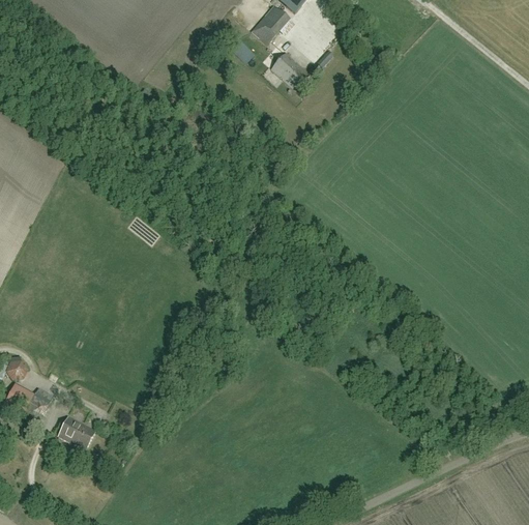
[(280,0),(293,11),(303,0),(280,0)]
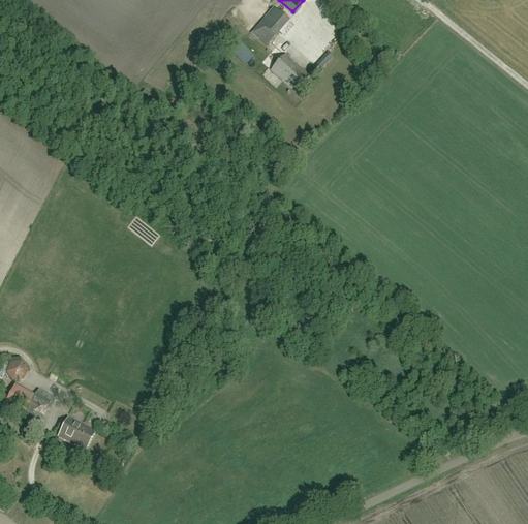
[(282,35),(292,23),(272,4),(249,29),(265,43),(277,31),(282,35)]
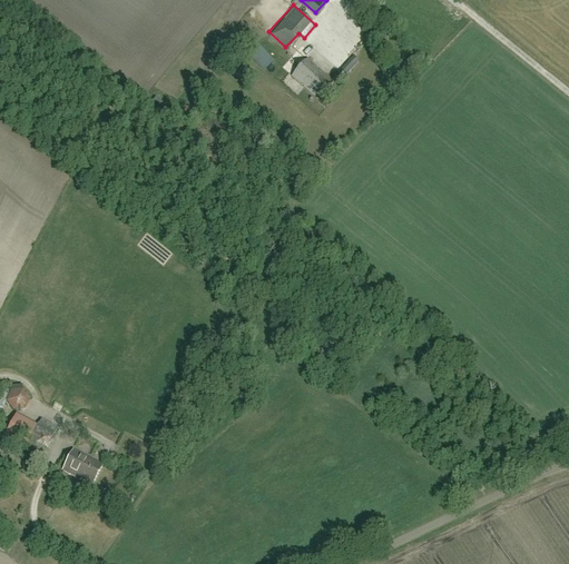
[(236,32),(229,37),(235,43),(242,39),(236,32)]
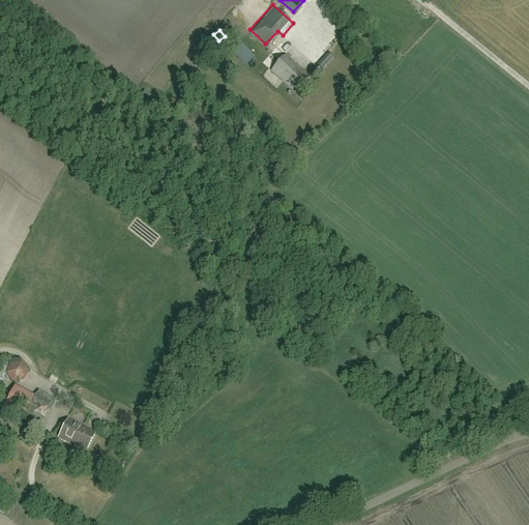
[(251,46),(247,53),(256,56),(258,50),(251,46)]
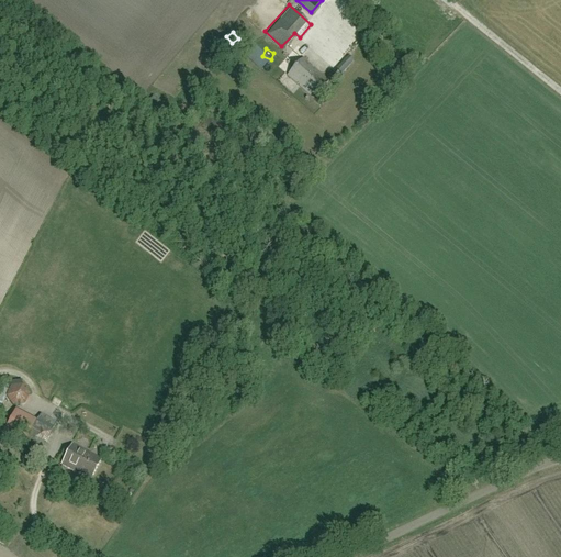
[(340,70),(352,57),(347,53),(334,66),(340,70)]
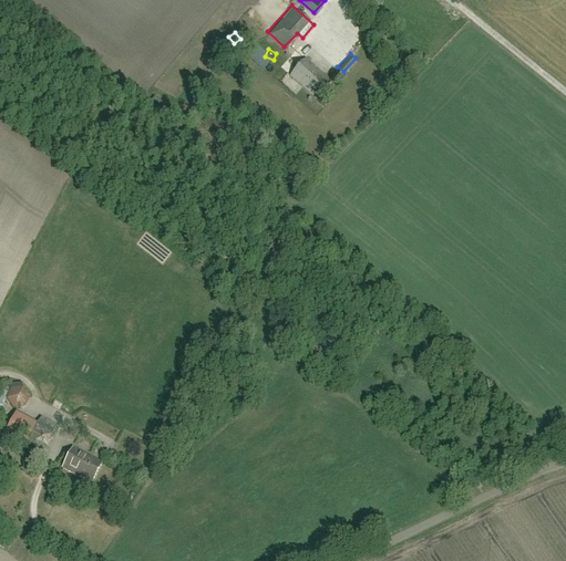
[(315,94),(329,78),(304,54),(289,72),(315,94)]
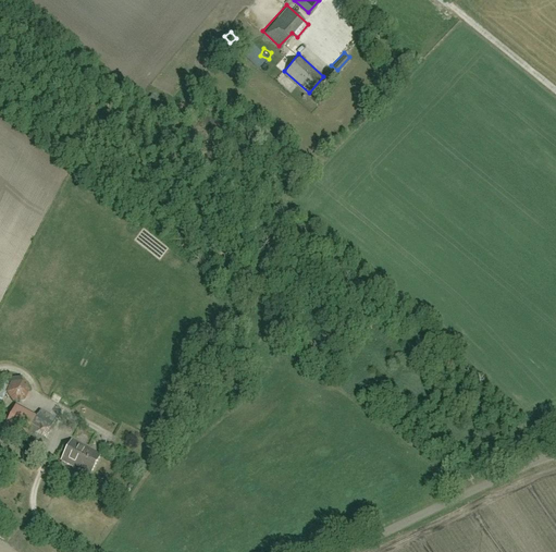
[(39,444),(52,418),(54,415),(38,406),(36,411),(22,436),(39,444)]
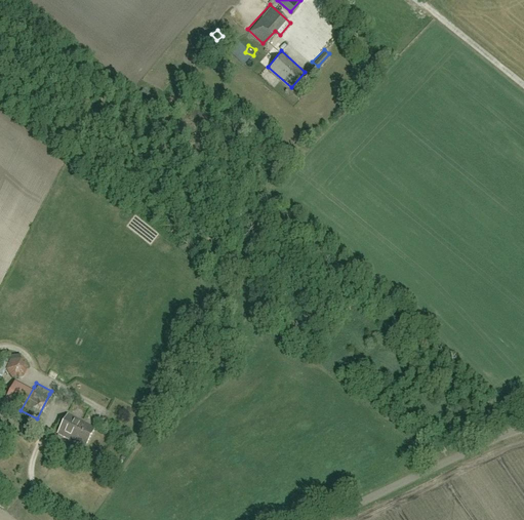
[(83,444),(93,425),(67,410),(56,429),(83,444)]
